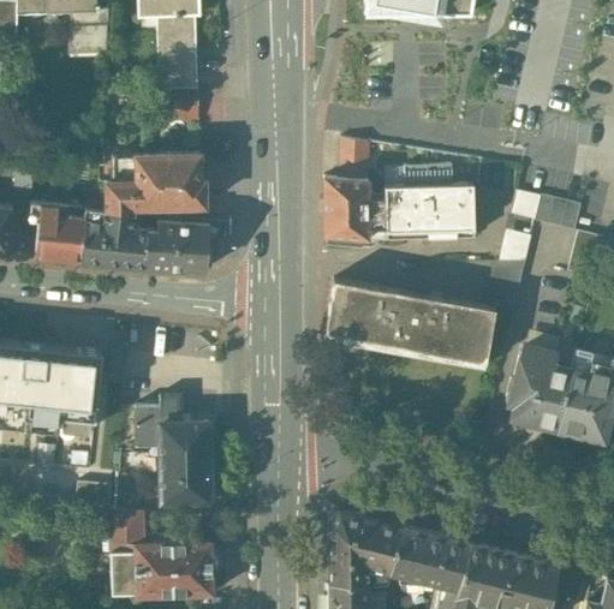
[(16,0),(16,4),(16,16),(69,15),(70,30),(70,45),(72,48),(76,52),(82,54),(107,53),(107,12),(97,12),(97,7),(95,7),(94,0),(16,0)]
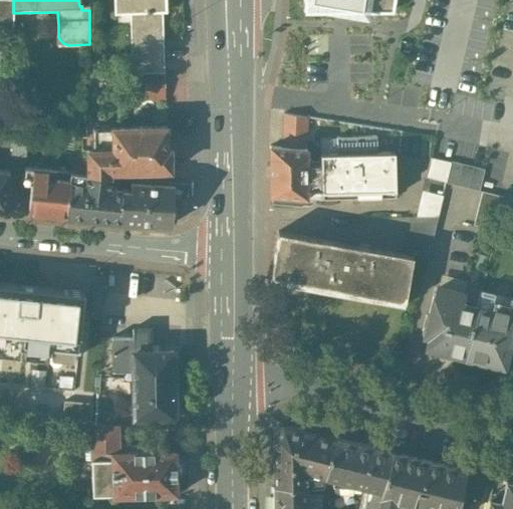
[(162,0),(115,0),(116,13),(131,13),(132,64),(164,63),(162,0)]
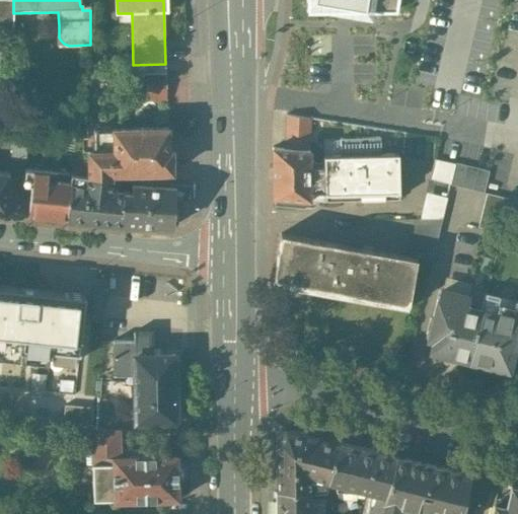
[(307,0),(308,16),(345,16),(397,16),(399,0),(307,0)]
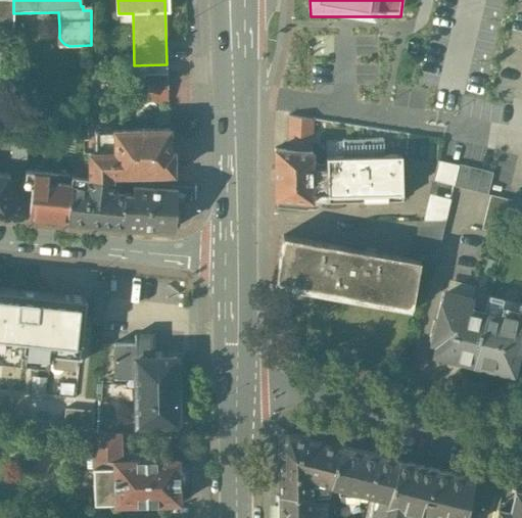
[(0,2),(0,27),(13,28),(13,13),(13,3),(0,2)]
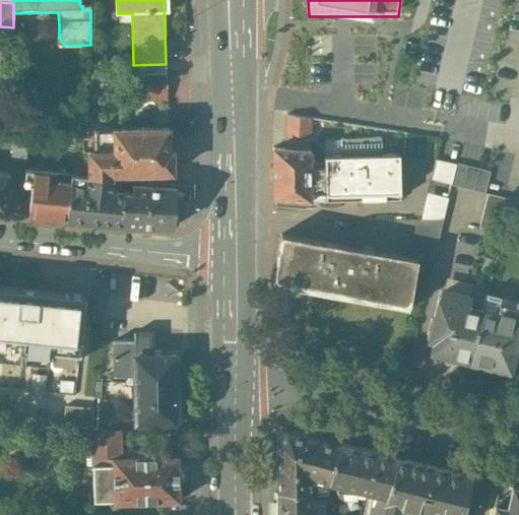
[(166,64),(133,65),(134,78),(167,78),(166,64)]
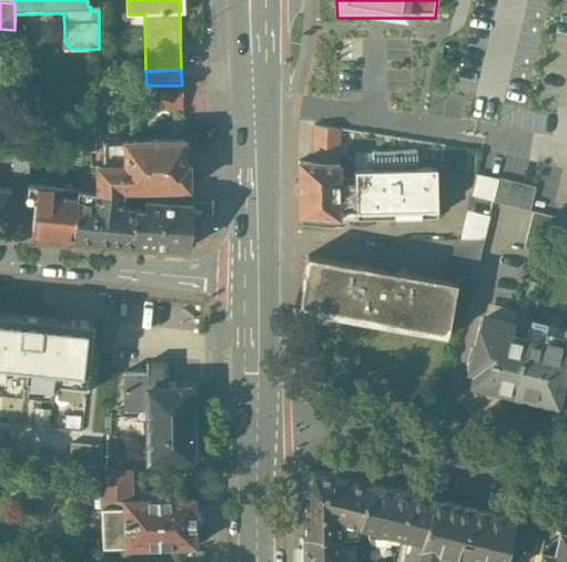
[(341,135),(314,131),(313,161),(340,163),(341,135)]
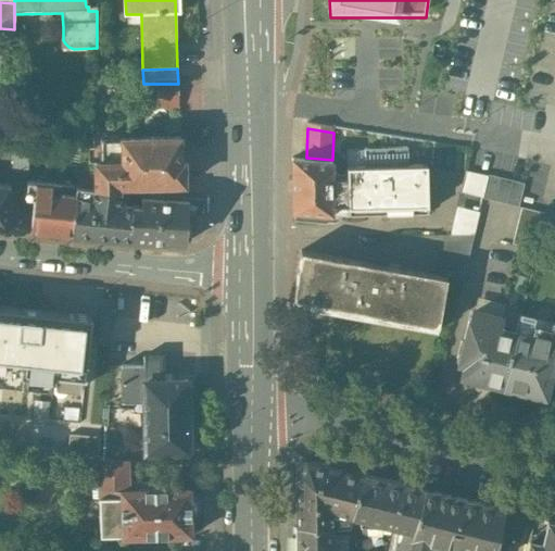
[(180,140),(151,140),(151,142),(122,142),(122,143),(122,166),(101,166),(95,166),(95,192),(118,196),(120,188),(143,190),(143,192),(184,189),(184,163),(181,163),(180,140)]
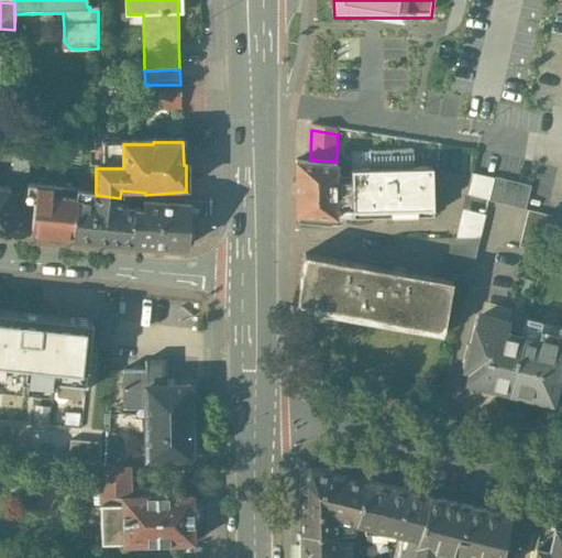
[(123,145),(102,145),(102,168),(123,168),(123,145)]
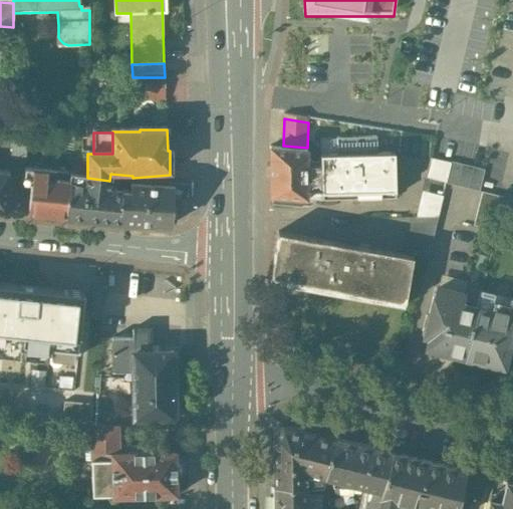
[(28,143),(16,139),(14,162),(26,164),(28,143)]
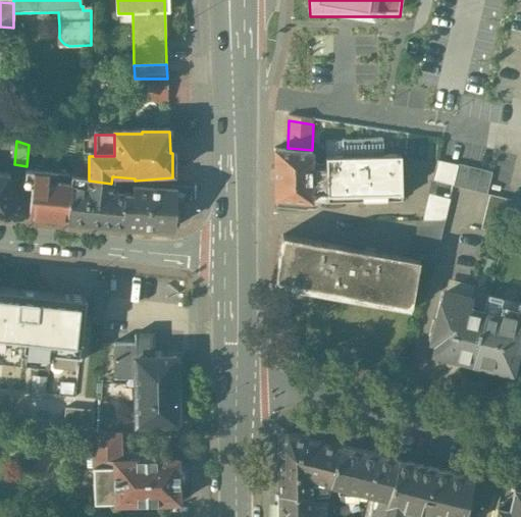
[(383,143),(343,144),(343,160),(383,159),(383,143)]
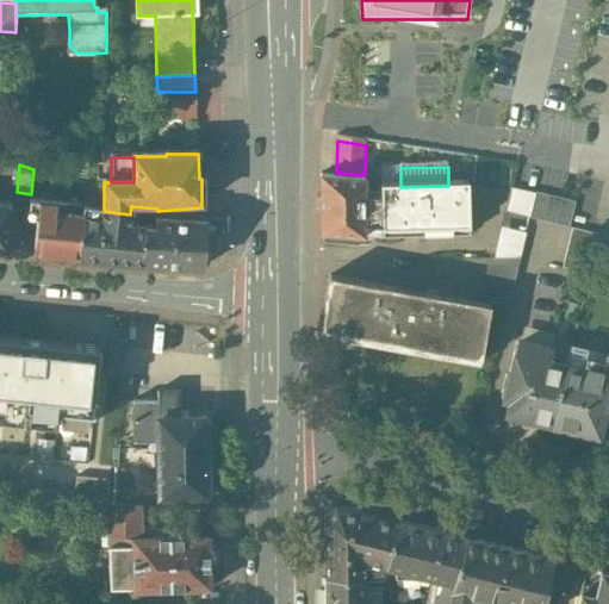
[(365,182),(321,179),(322,237),(381,242),(381,241),(381,197),(365,197),(365,182)]
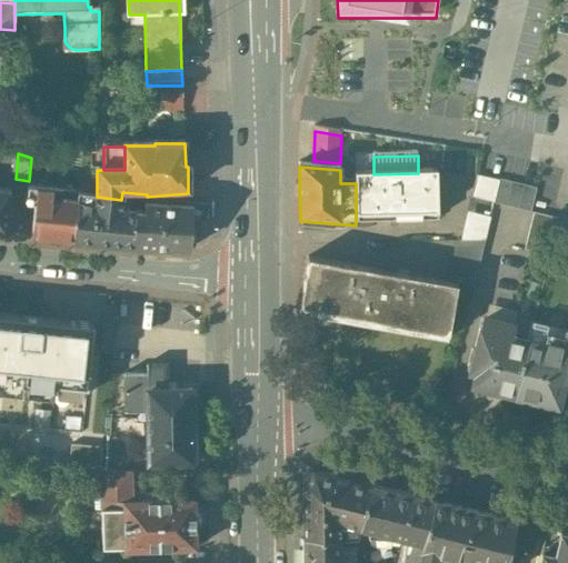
[(374,174),(356,176),(356,183),(356,224),(390,223),(390,230),(395,230),(398,230),(400,229),(401,228),(404,225),(405,223),(439,222),(437,173),(418,173),(374,174)]
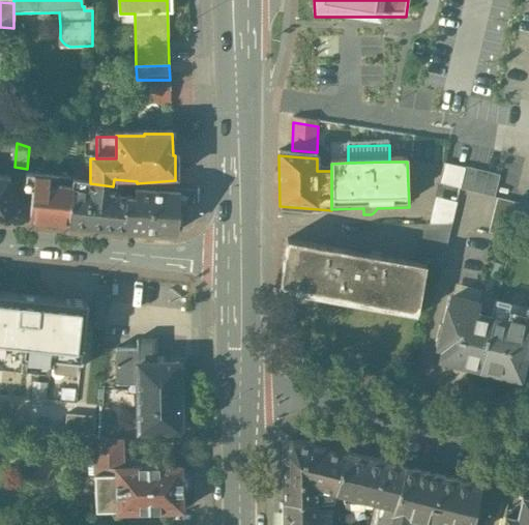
[(465,172),(444,168),(440,185),(461,191),(465,172)]
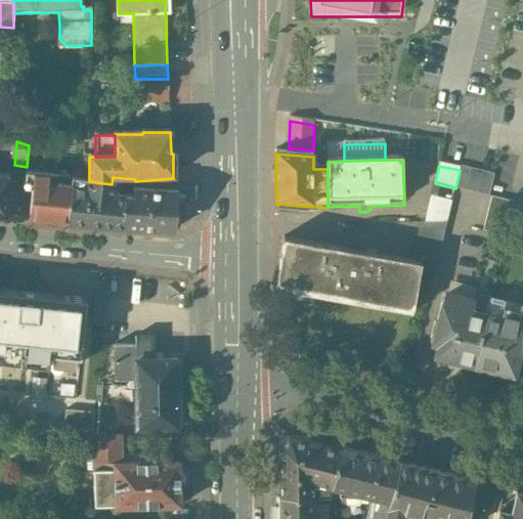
[(494,178),(461,170),(455,192),(489,200),(494,178)]
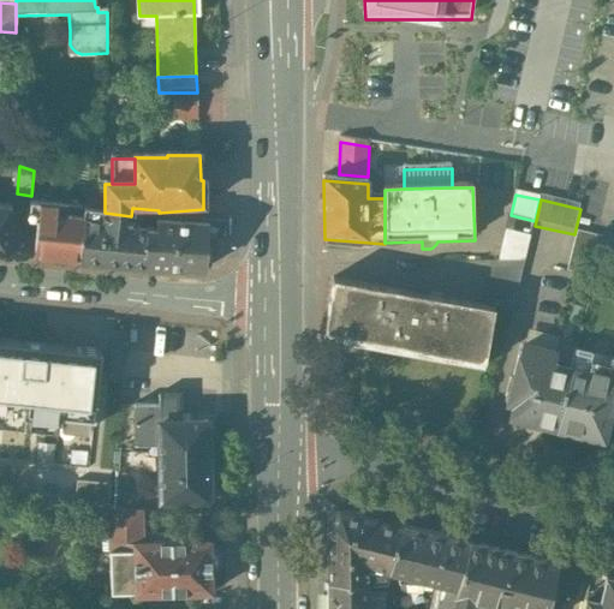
[(66,209),(30,206),(29,222),(37,224),(34,258),(79,263),(83,220),(65,219),(66,209)]
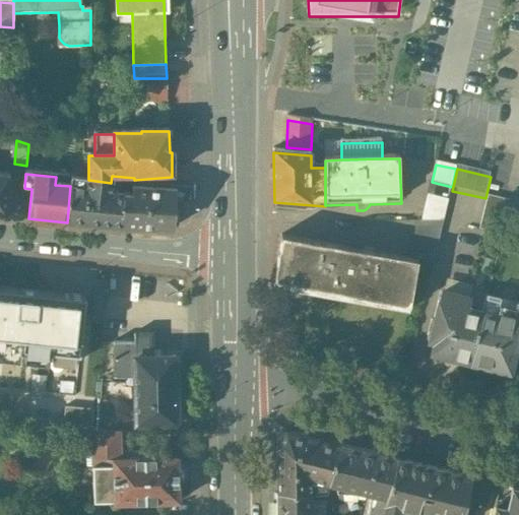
[(10,179),(0,177),(0,214),(6,215),(10,179)]
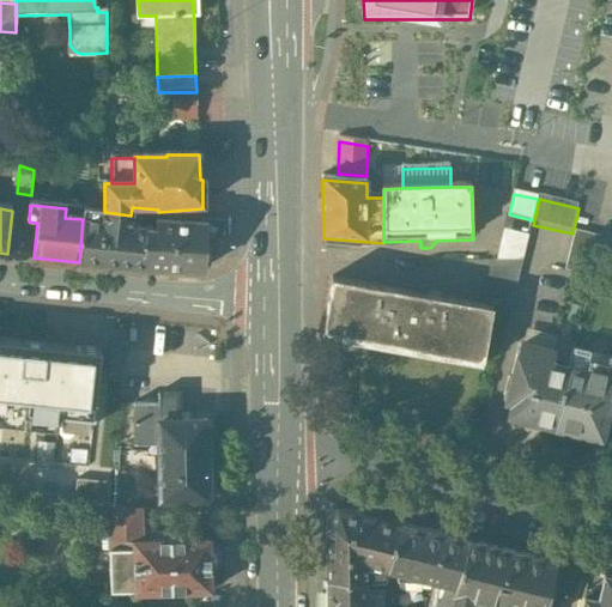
[(104,212),(100,212),(98,222),(83,219),(79,262),(134,266),(134,246),(135,246),(138,236),(137,235),(138,228),(132,226),(133,216),(131,216),(104,212)]
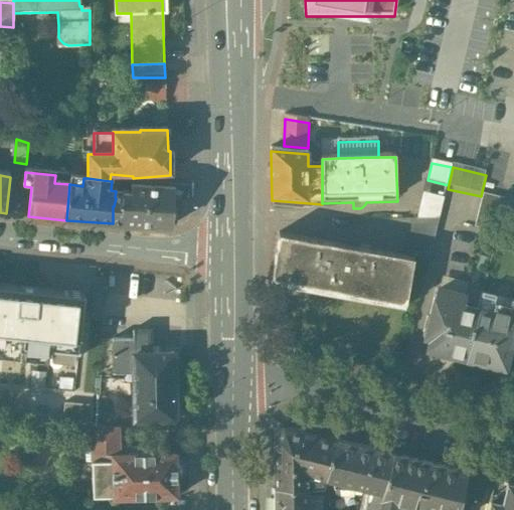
[(175,192),(131,187),(131,195),(123,194),(120,224),(172,229),(175,192)]
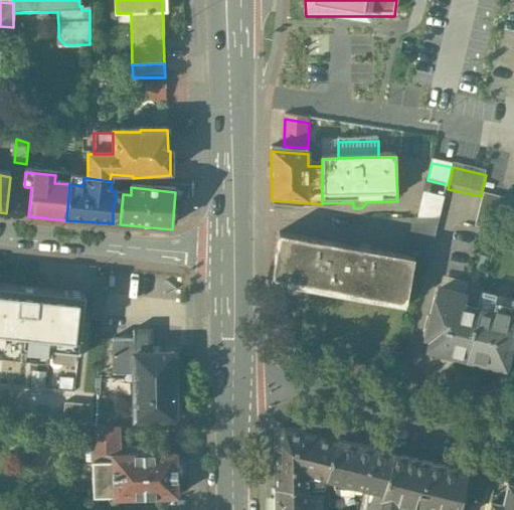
[(505,202),(484,197),(476,230),(497,235),(505,202)]
